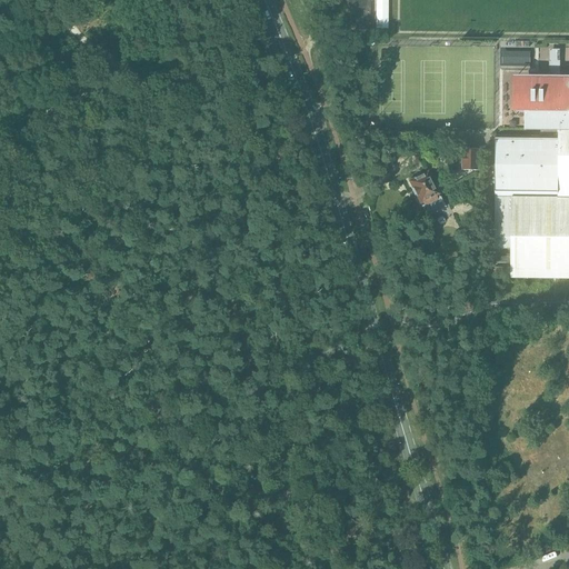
[(370,0),(345,0),(345,12),(350,12),(350,29),(370,29),(370,0)]
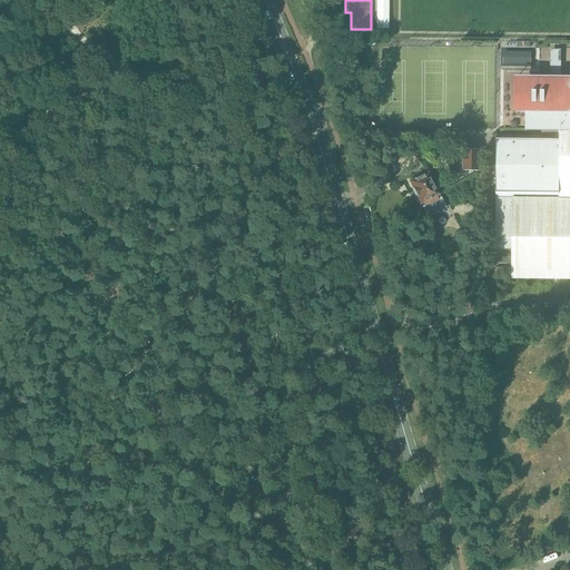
[(387,29),(387,0),(376,0),(376,28),(387,29)]
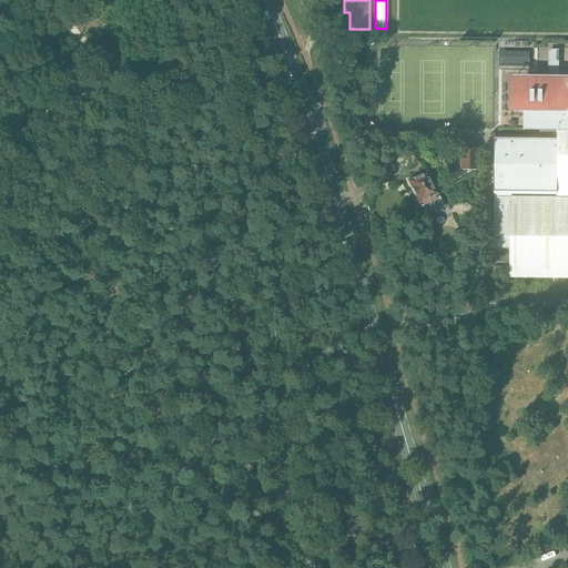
[(495,134),(494,249),(510,250),(510,279),(523,279),(553,279),(555,279),(567,279),(567,82),(559,83),(559,62),(548,62),(548,83),(515,83),(515,112),(525,112),(525,130),(540,130),(540,135),(495,134)]
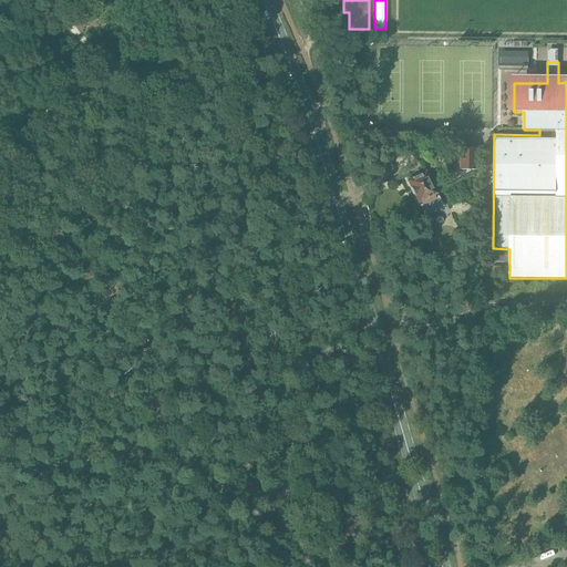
[(462,148),(462,169),(465,169),(478,169),(478,148),(465,148),(462,148)]
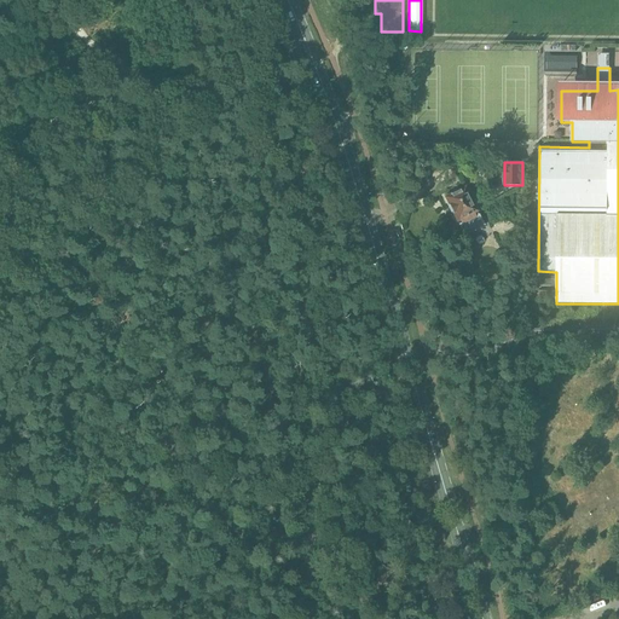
[(455,194),(446,197),(457,220),(461,219),(462,224),(458,225),(463,236),(484,226),(479,215),(475,217),(473,213),(476,210),(464,187),(460,191),(460,190),(455,192),(455,194)]
